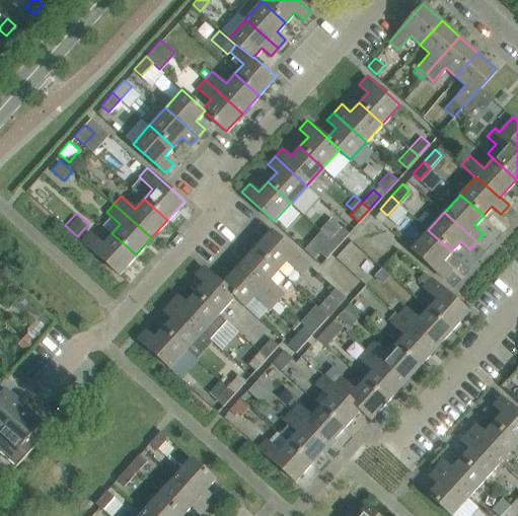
[(337,244),(348,232),(340,225),(328,237),(337,244)]
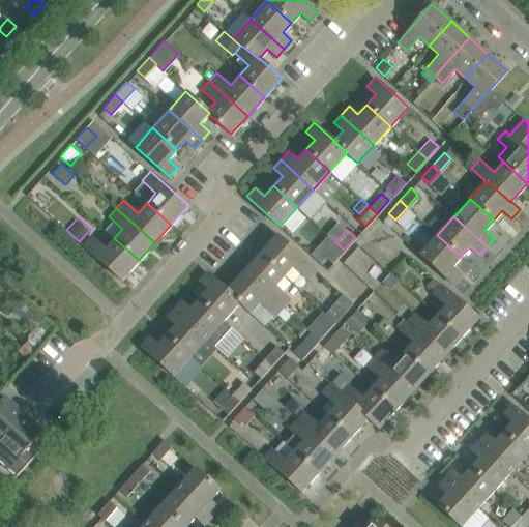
[(139,260),(114,238),(106,231),(97,241),(91,236),(83,244),(121,280),(139,260)]
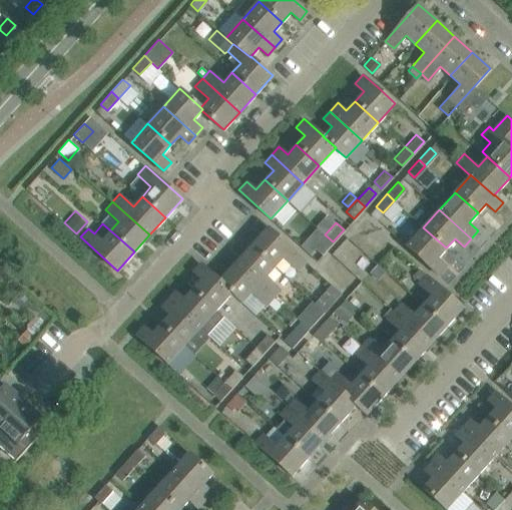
[(305,260),(283,240),(269,226),(251,244),(275,266),(284,257),(297,269),(305,260)]
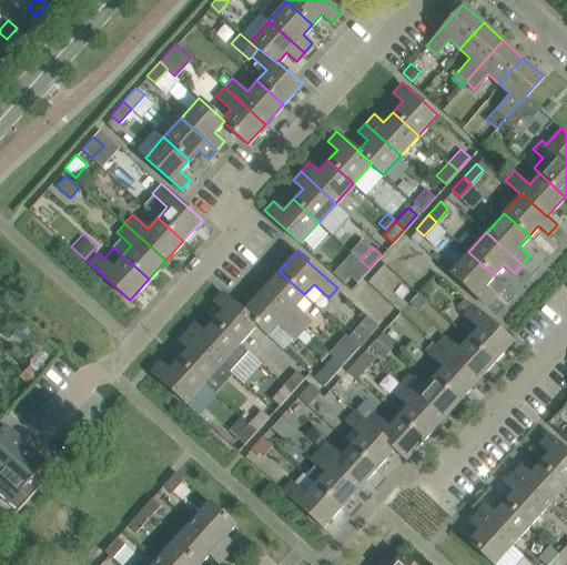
[(484,285),(494,274),(468,252),(449,272),(485,304),(494,294),(484,285)]
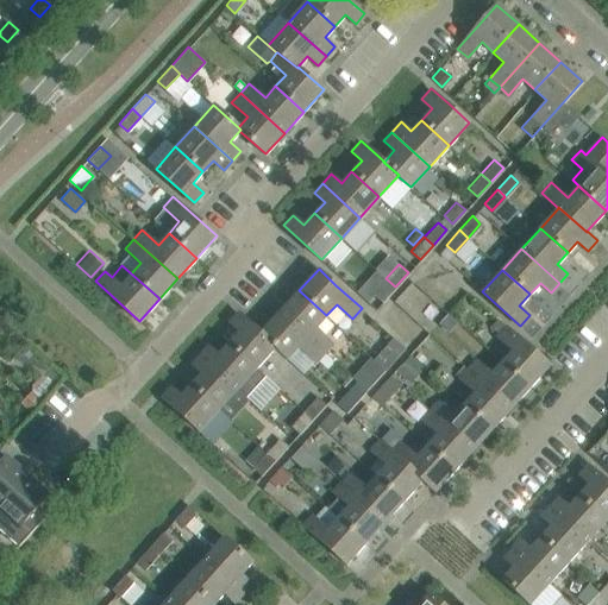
[(382,301),(395,287),(386,278),(373,292),(382,301)]
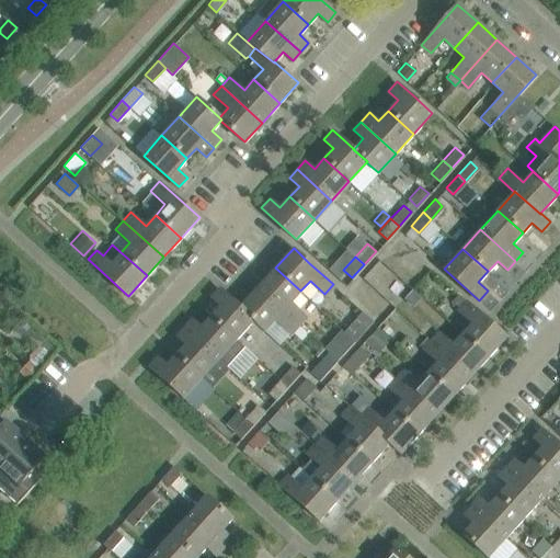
[(290,303),(300,291),(275,268),(258,288),(297,325),(305,316),(290,303)]
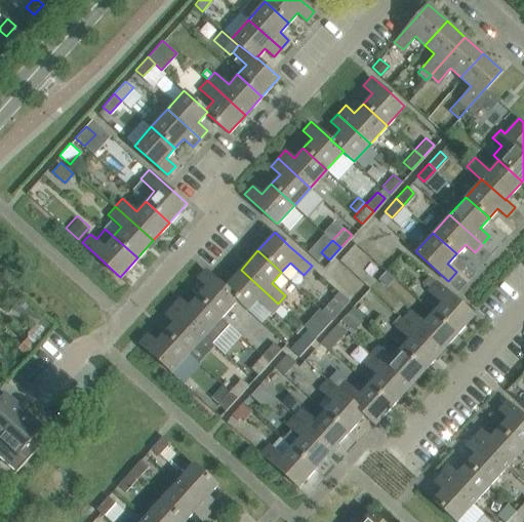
[(237,298),(225,287),(225,286),(205,269),(197,277),(206,285),(197,295),(220,316),(236,298),(237,298)]
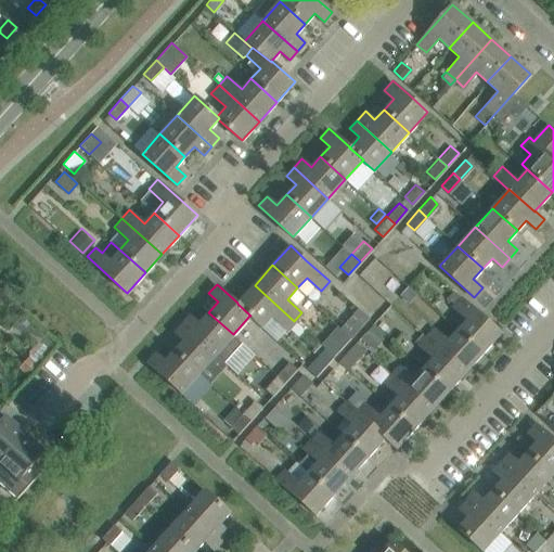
[(255,285),(237,303),(237,304),(250,316),(249,316),(261,326),(271,316),(286,330),(294,321),(255,285)]
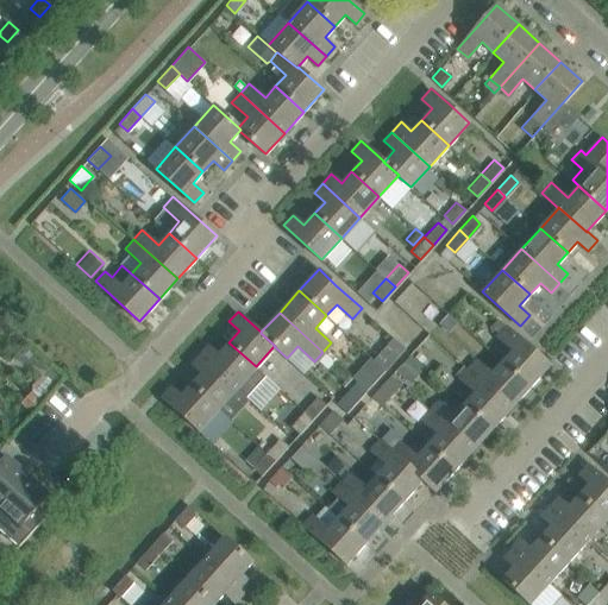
[(550,365),(525,342),(506,325),(495,335),(512,350),(502,360),(531,385),(550,365)]
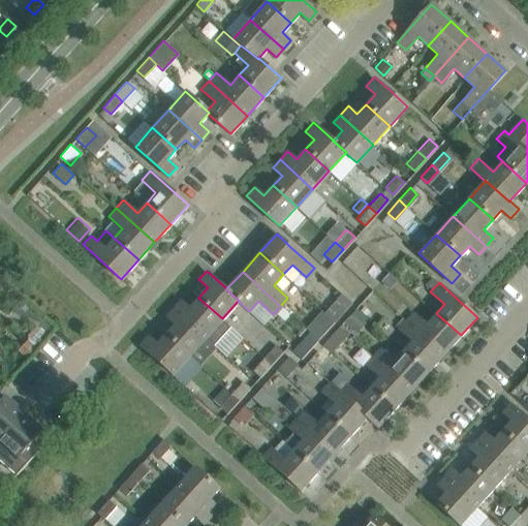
[(341,294),(328,308),(337,317),(351,303),(341,294)]
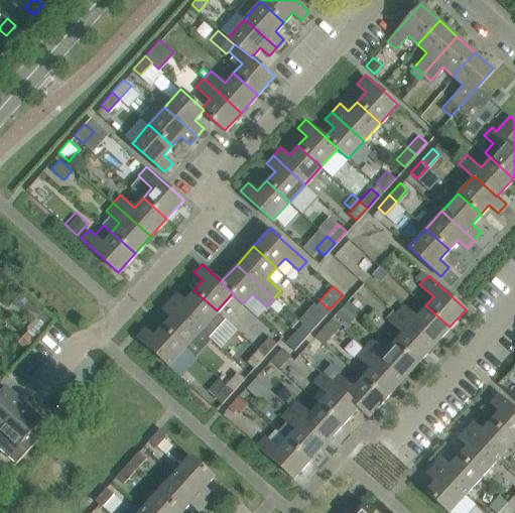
[(217,310),(194,290),(185,300),(176,291),(168,299),(201,329),(217,310)]
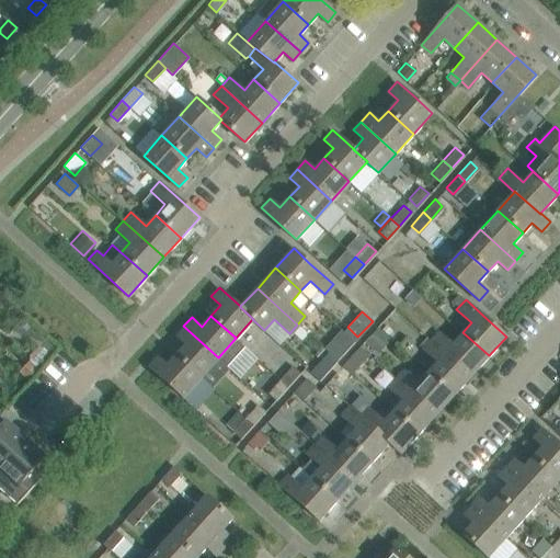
[(25,318),(11,332),(42,345),(47,339),(25,318)]
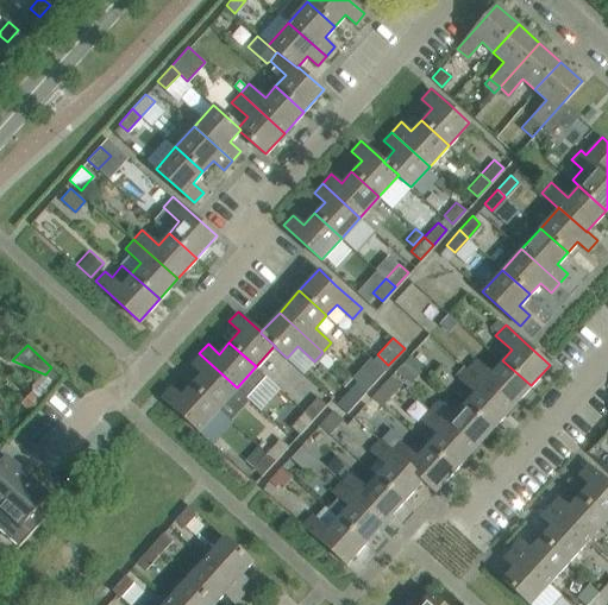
[(467,346),(456,358),(463,364),(467,367),(474,359),(477,355),(467,346)]
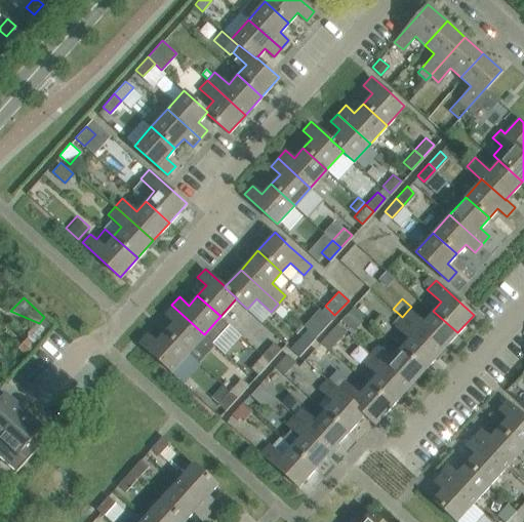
[(360,303),(356,307),(362,313),(366,308),(360,303)]
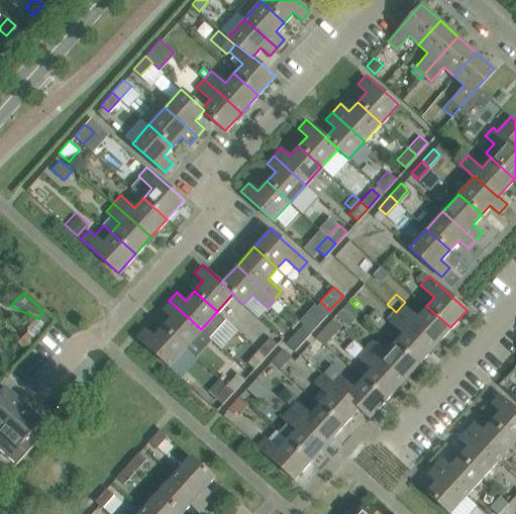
[(201,329),(169,300),(162,308),(171,316),(163,326),(186,347),(201,329)]
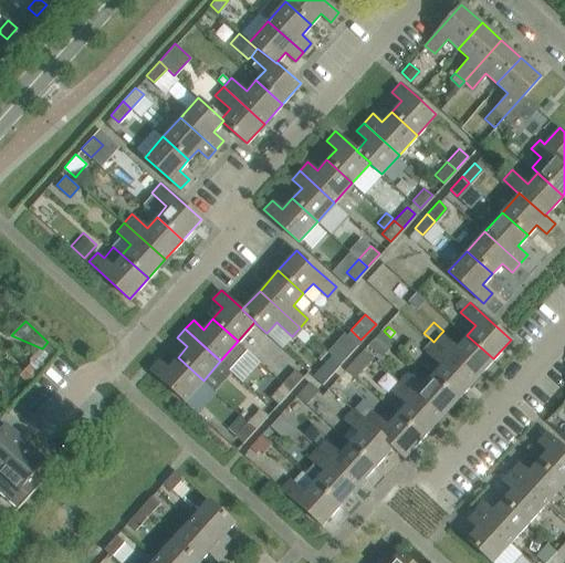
[(380,329),(367,344),(379,356),(393,341),(380,329)]
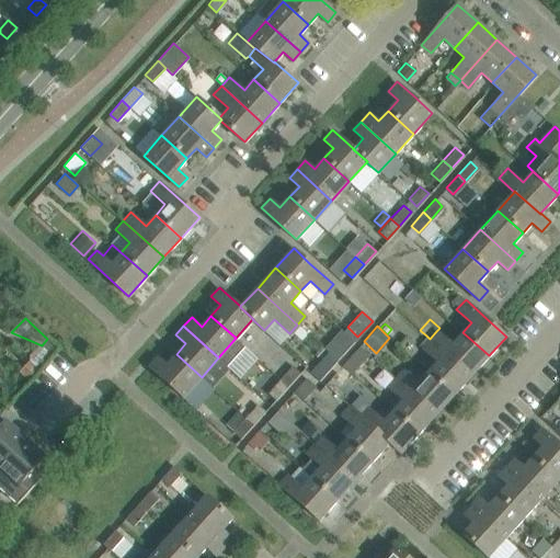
[(344,330),(327,349),(338,359),(355,340),(344,330)]
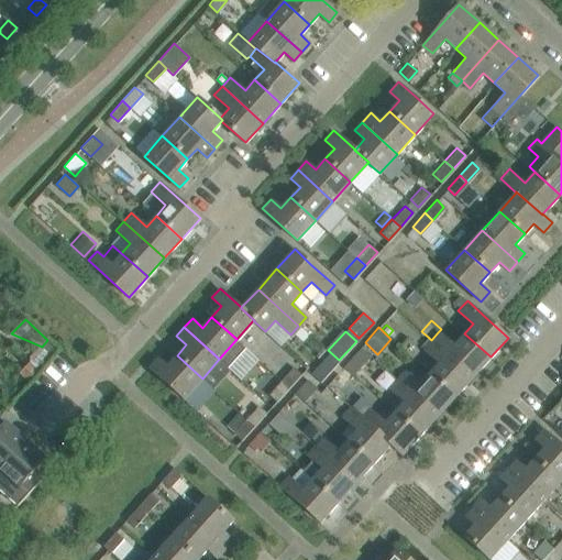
[(491,357),(464,333),(453,346),(438,332),(431,340),(472,376),(491,357)]
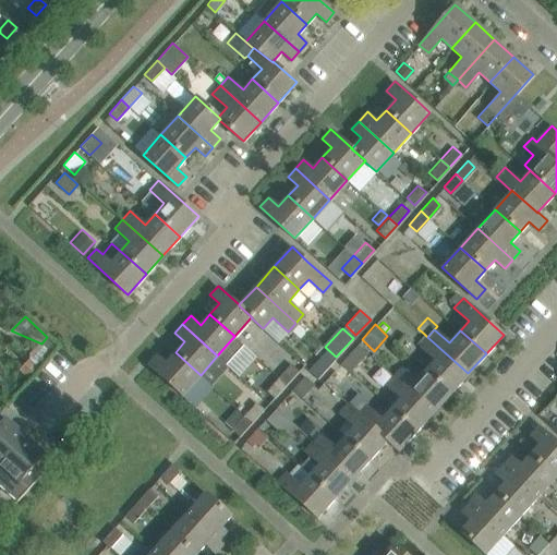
[(468,373),(427,337),(420,346),(434,359),(425,370),(450,393),(468,373)]
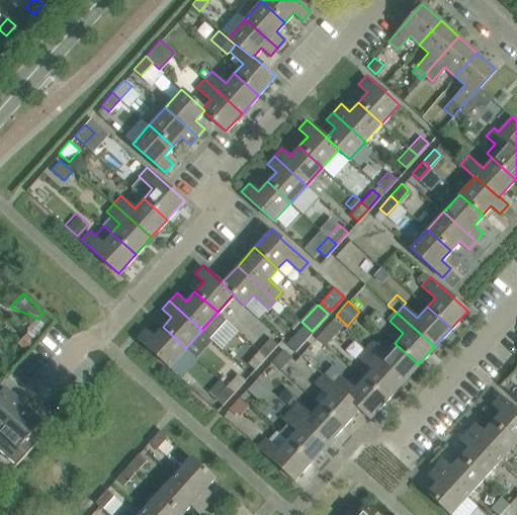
[(303,324),(286,343),(294,350),(312,331),(303,324)]
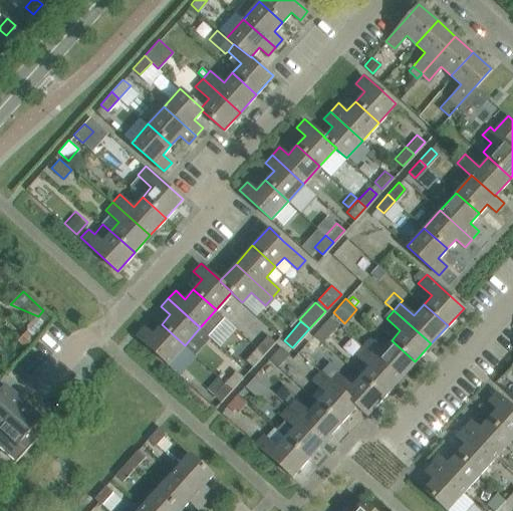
[(185,345),(162,324),(153,333),(144,325),(136,334),(168,363),(185,345)]
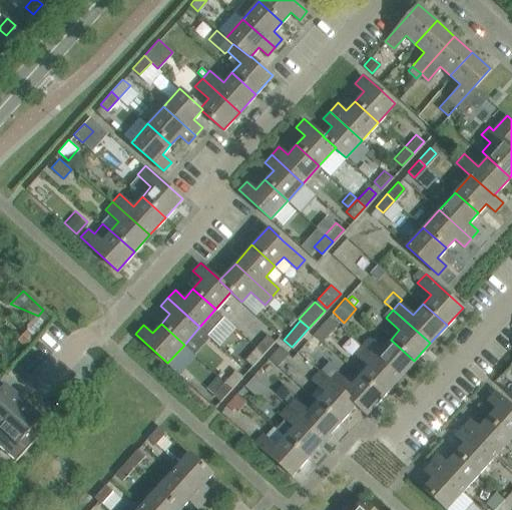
[(26,333),(17,342),(25,349),(34,340),(26,333)]
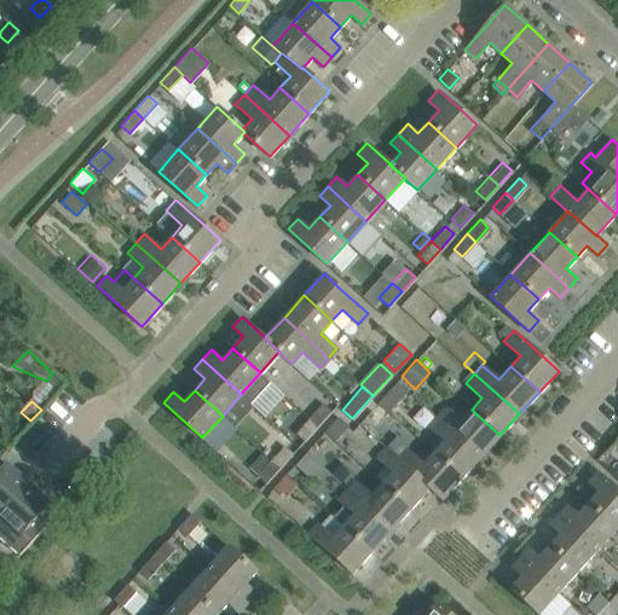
[(318,425),(331,410),(323,402),(309,417),(318,425)]
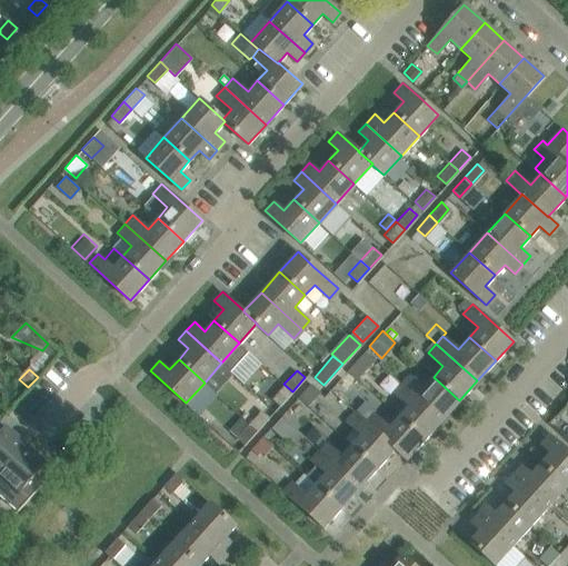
[(459,400),(434,377),(424,388),(408,374),(400,383),(441,419),(459,400)]
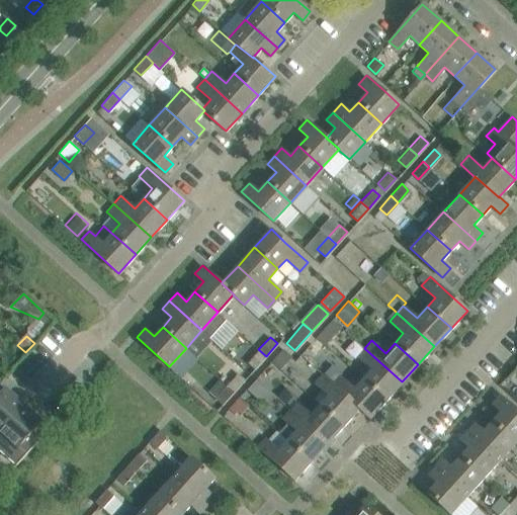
[(281,348),(270,361),(279,368),(290,356),(281,348)]
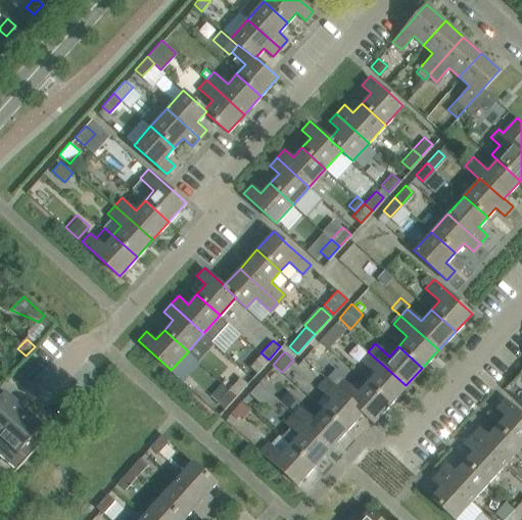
[(406,385),(368,351),(361,360),(374,372),(366,382),(389,404),(406,385)]
